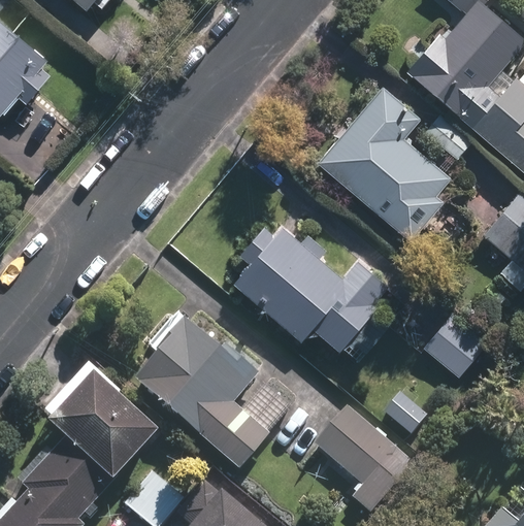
[(101,0),(67,0),(87,17),(101,0)]
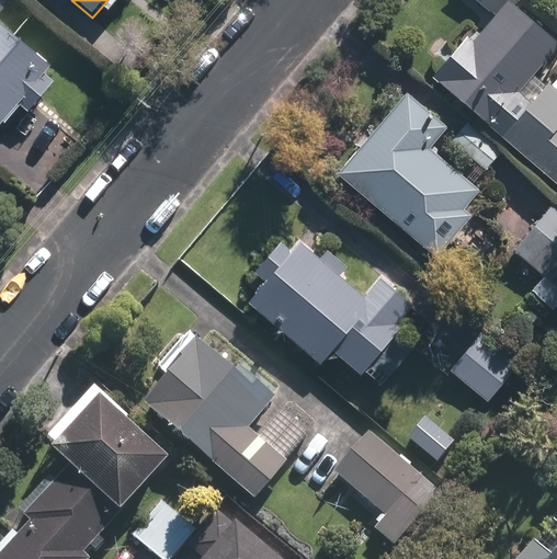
[(468,34),(432,76),(556,182),(556,78),(549,87),(534,73),(556,46),(556,33),(519,1),(519,0),(473,0),(492,16),(474,38),(468,34)]
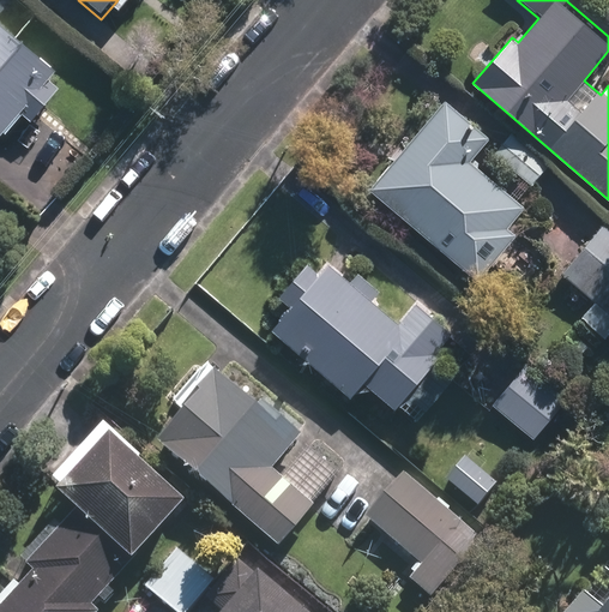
[(60,73),(0,24),(0,136),(6,141),(60,73)]
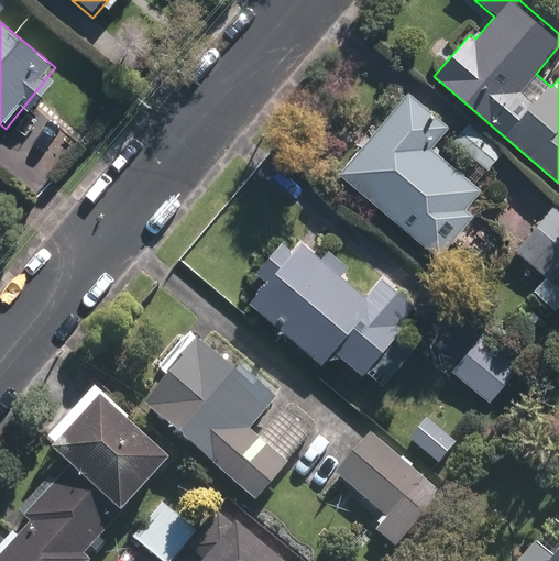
[(408,91),(337,174),(436,259),(473,216),(466,209),(481,190),(431,147),(449,127),(408,91)]
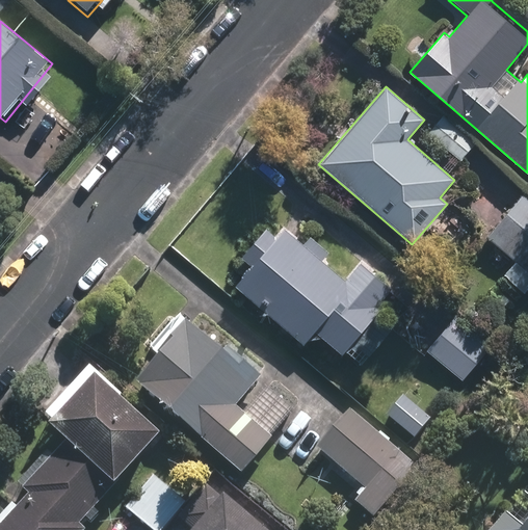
[(442,116),(425,135),(458,163),(475,144),(442,116)]
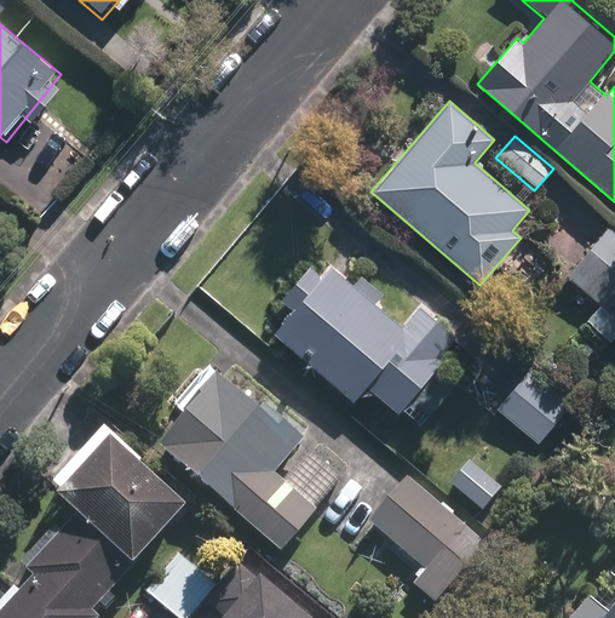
[(584,322),(610,344),(614,337),(614,229),(609,224),(564,278),(598,305),(584,322)]
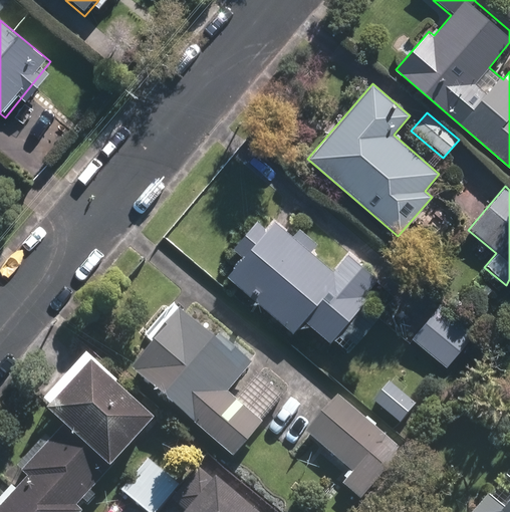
[(242,257),(226,274),(293,333),(304,321),(345,357),(383,316),(362,298),(379,279),(348,252),(333,270),(311,251),(317,244),(298,227),(292,234),(274,218),(265,228),(257,220),(232,249),(242,257)]
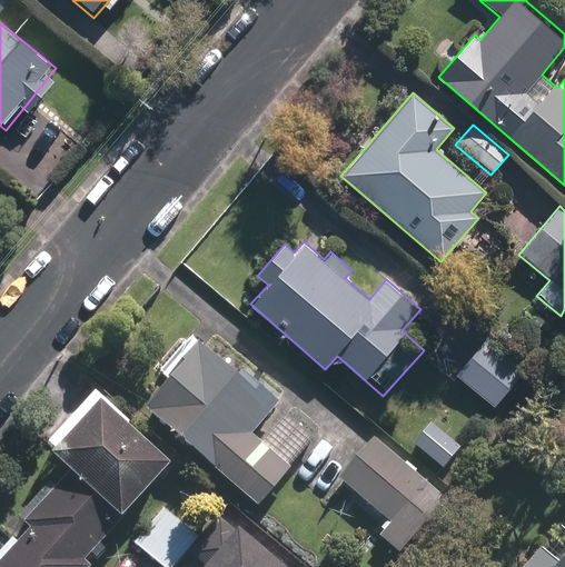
[(487,339),(456,375),(494,407),(525,371),(487,339)]
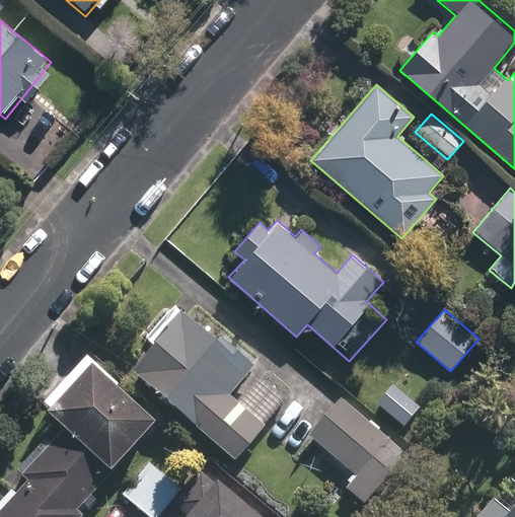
[(186,314),(132,377),(235,464),(288,402),(259,378),(236,403),(230,398),(256,367),(223,339),(219,343),(186,314)]
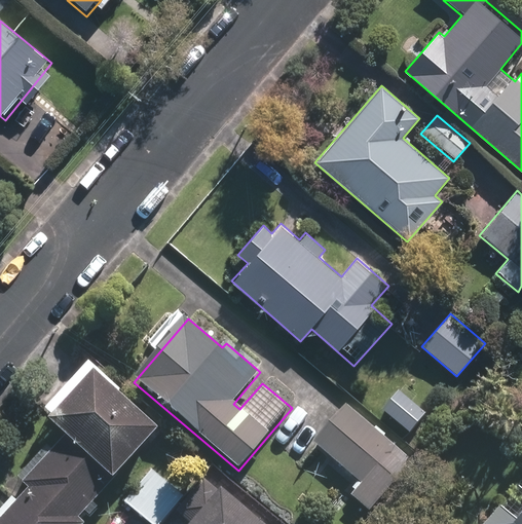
[(163,427),(90,363),(43,416),(66,436),(52,450),(46,446),(16,480),(23,486),(0,512),(0,523),(82,523),(79,521),(163,427)]
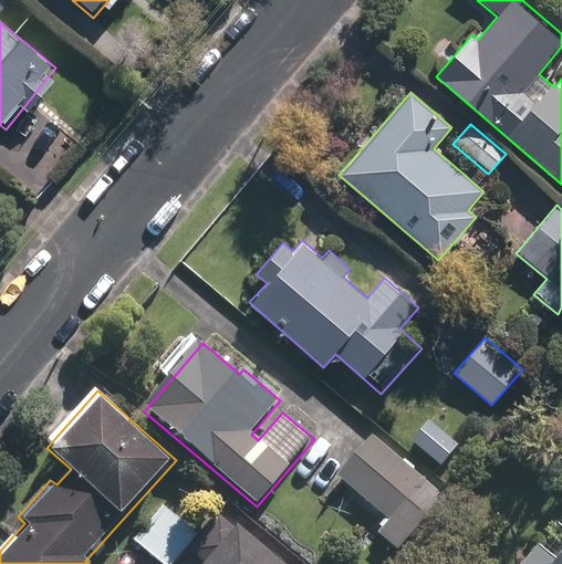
[(428,424),(409,446),(439,470),(457,448),(428,424)]
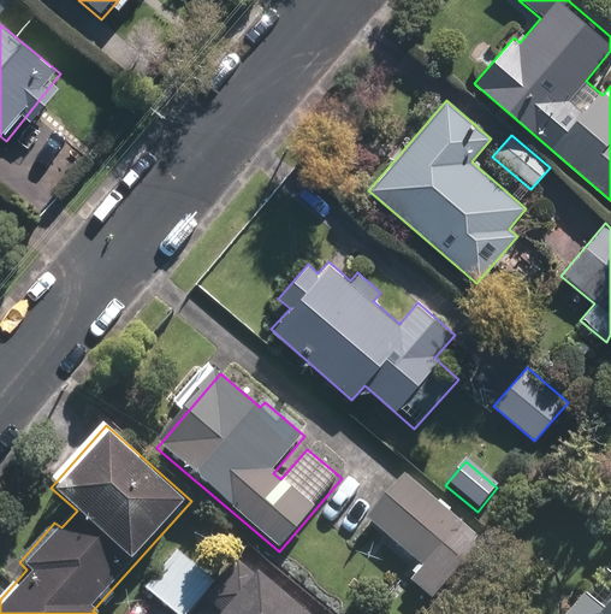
[(481,542),(403,477),(365,523),(420,568),(408,583),(431,602),(481,542)]
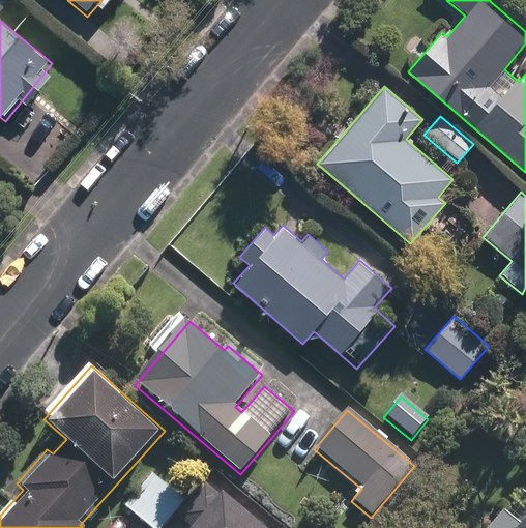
[(150,473),(122,507),(147,527),(162,527),(184,501),(150,473)]
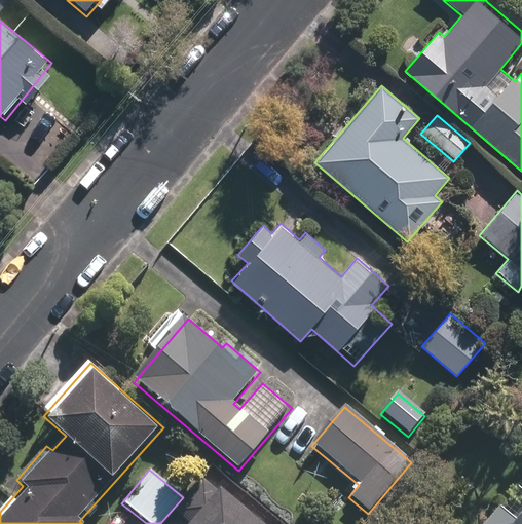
[(260,523),(207,478),(175,514),(186,523),(260,523)]
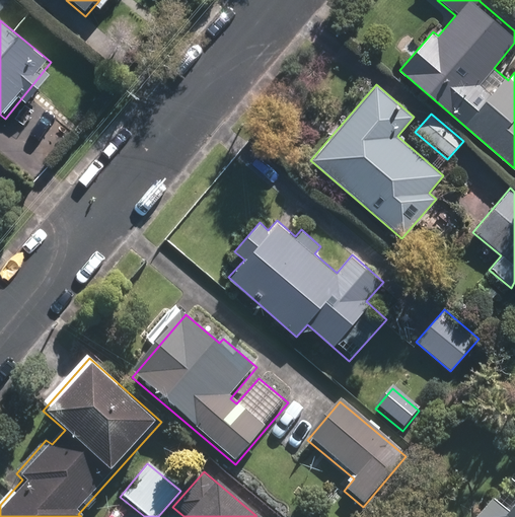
[(493,502),(479,516),(514,516),(514,511),(511,516),(509,516),(493,502)]
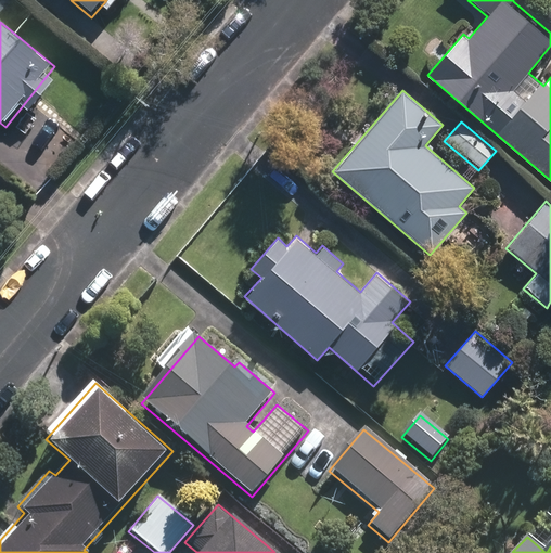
All buildings are outlined.
